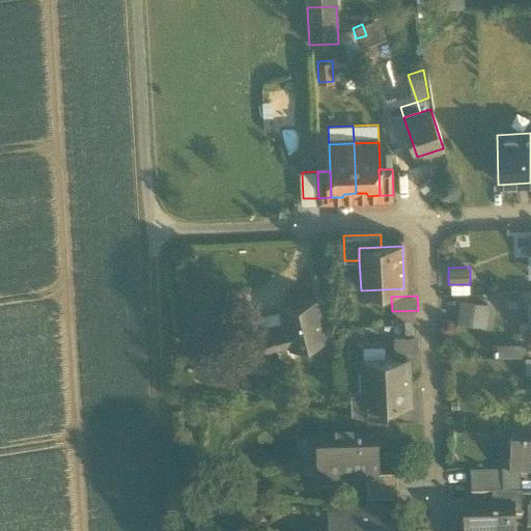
[(491,304),(460,299),(456,323),(486,327),(491,304)]
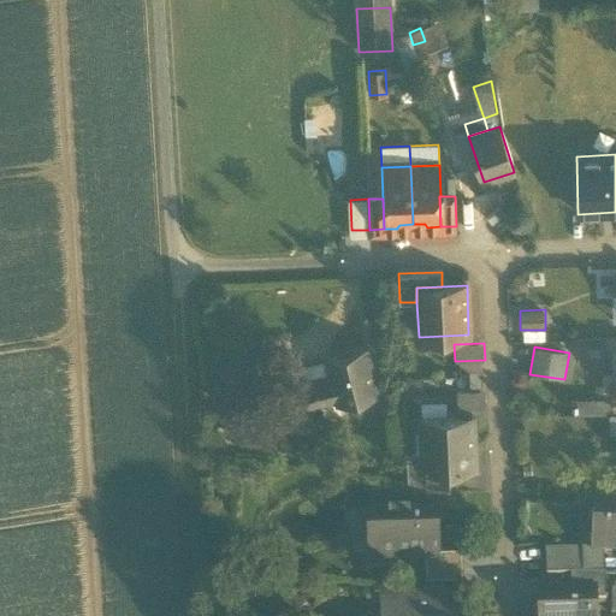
[(337,401),(337,402),(377,392),(367,349),(327,360),(331,374),(337,401)]
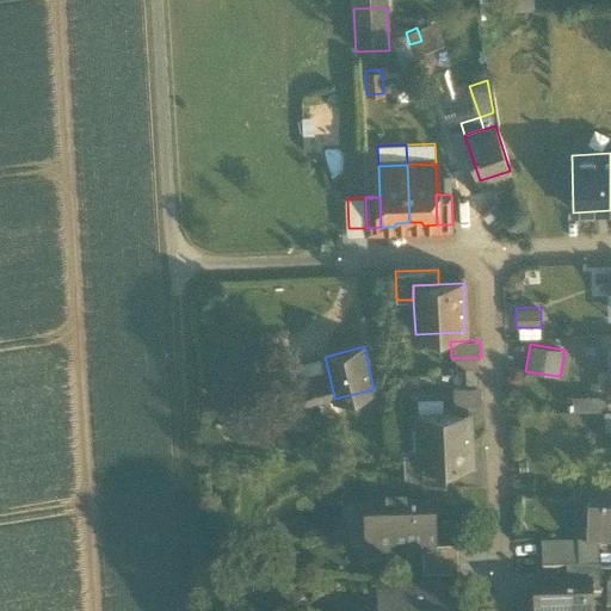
[(328,371),(301,378),(308,405),(334,397),(328,371)]
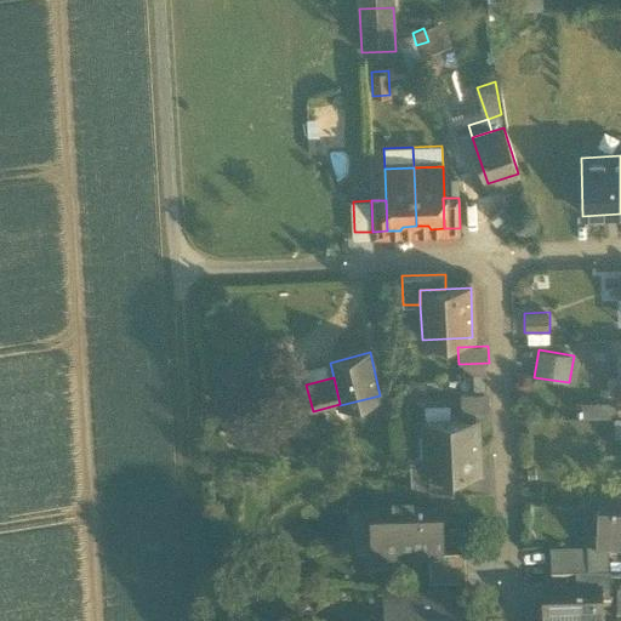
[(290,417),(313,411),(306,385),(283,391),(290,417)]
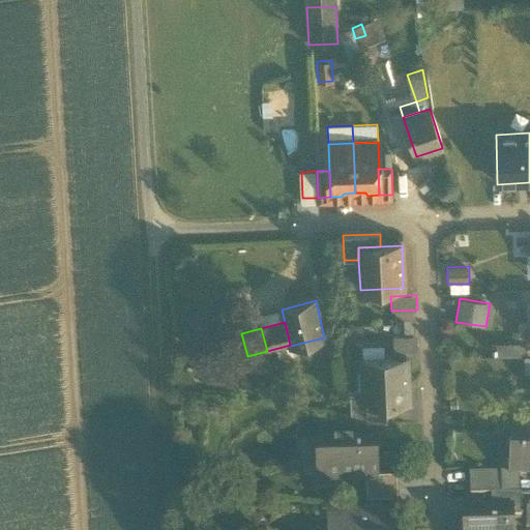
[(392,352),(418,351),(418,336),(392,337),(392,352)]
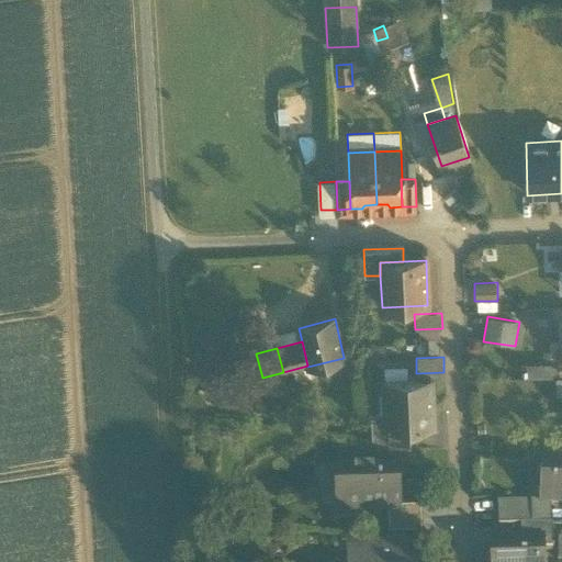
[(384,383),(407,382),(407,366),(384,368),(384,383)]
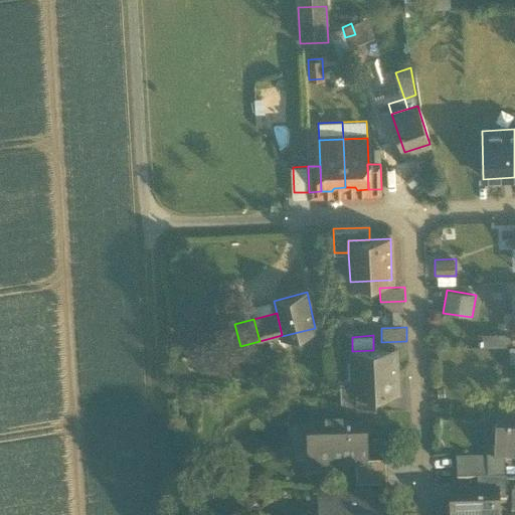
[(354,380),(354,392),(375,391),(396,390),(394,349),(373,350),(352,351),(354,380)]
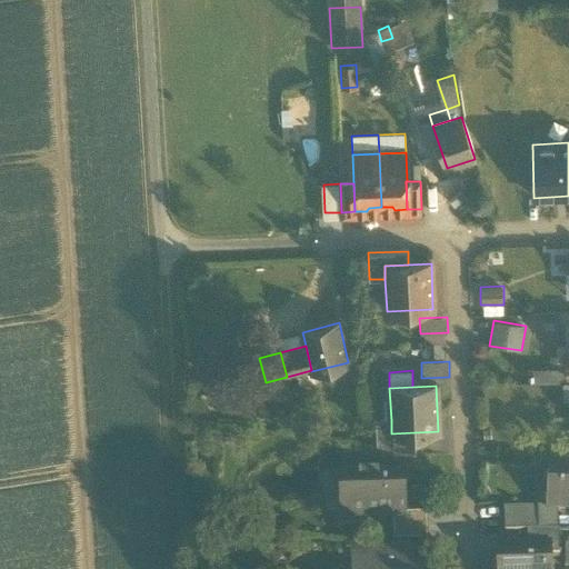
[(377,445),(416,450),(415,432),(391,433),(391,420),(376,420),(377,445)]
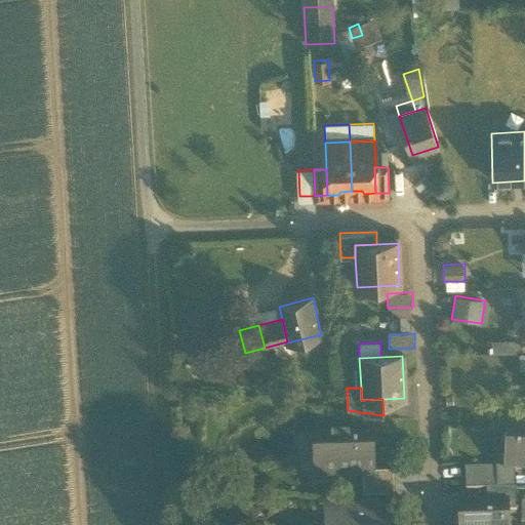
[(515,473),(524,473),(524,430),(506,429),(502,470),(502,472),(515,473)]
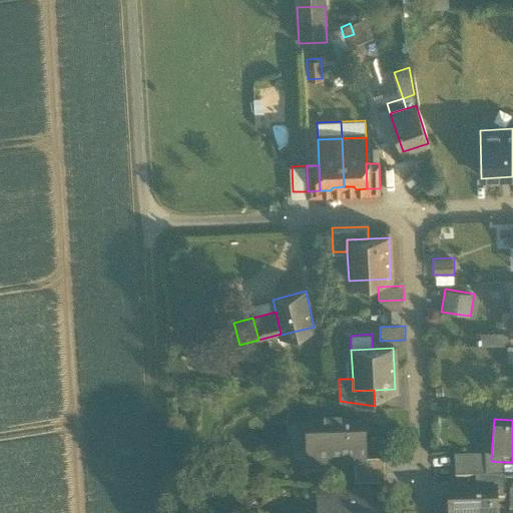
[(306,449),(306,468),(353,467),(366,466),(366,465),(365,440),(357,440),(356,428),(309,430),(310,449),(306,449)]
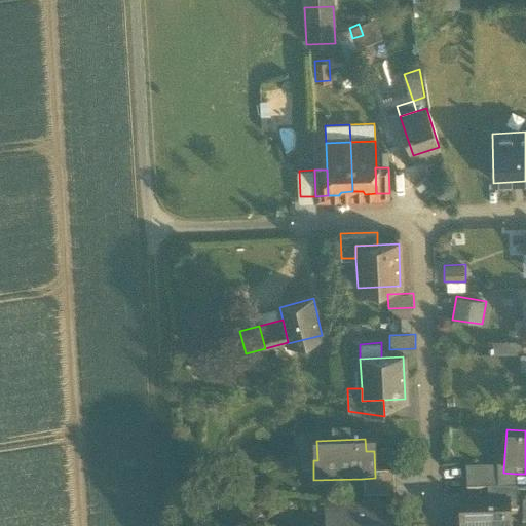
[(373,439),(365,439),(366,451),(374,451),(373,439)]
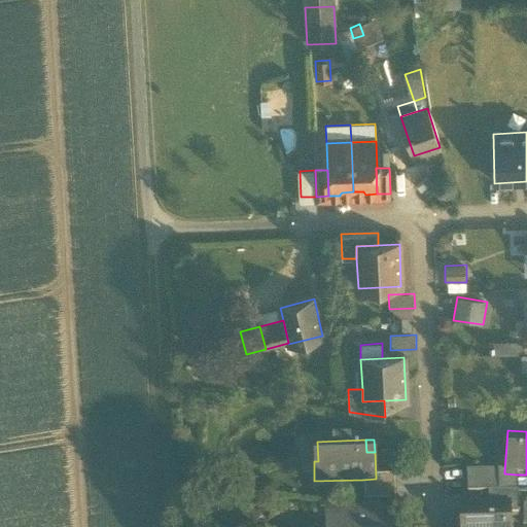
[(504,471),(497,472),(498,493),(518,492),(517,475),(504,473),(504,471)]
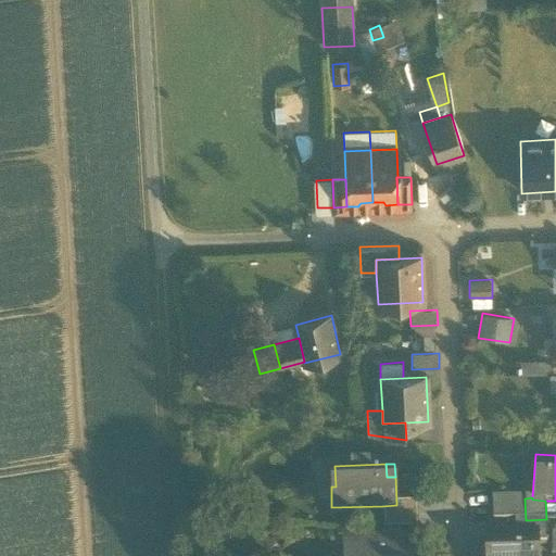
[(493,521),(515,520),(526,520),(525,498),(492,500),(493,521)]
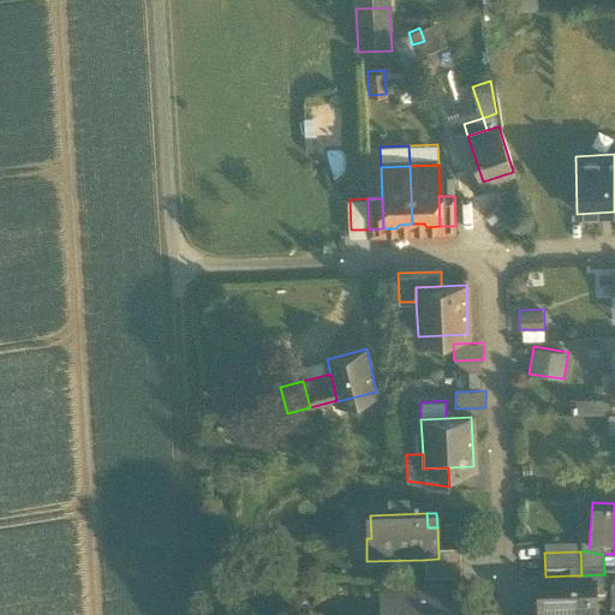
[(423,560),(424,587),(463,586),(461,556),(439,557),(439,559),(423,560)]
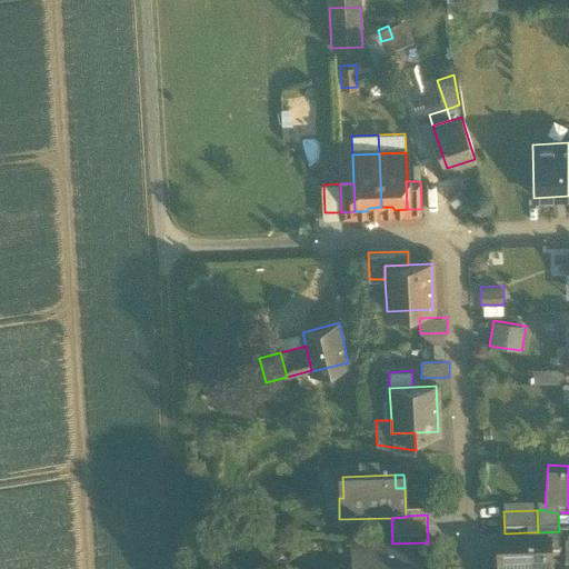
[(559,531),(538,532),(527,532),(527,549),(549,549),(550,557),(559,557),(559,531)]
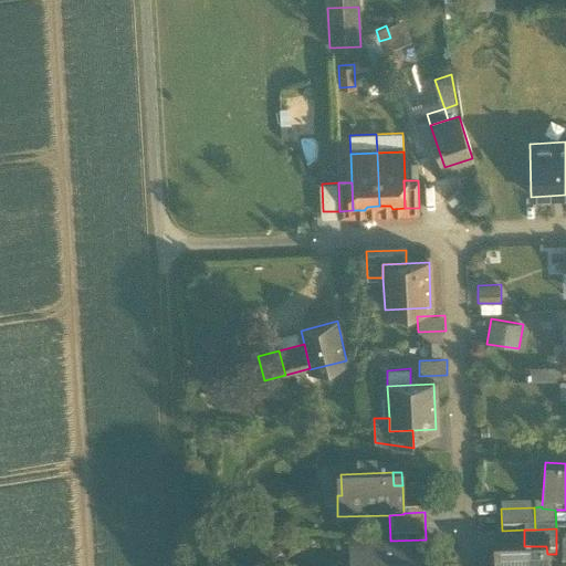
[(494,547),(495,565),(547,565),(547,554),(546,546),(524,546),(494,547)]
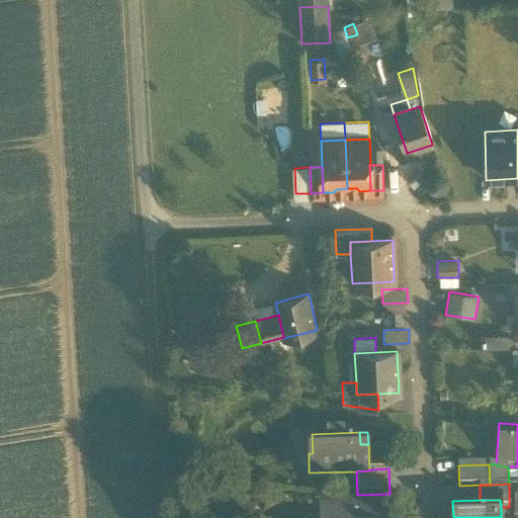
[(326,509),(326,517),(377,517),(377,505),(326,509)]
